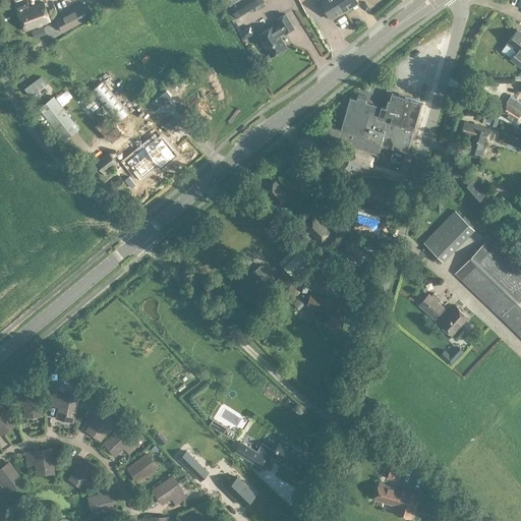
[(18,11),(22,20),(47,11),(44,2),(30,7),(26,0),(21,0),(15,2),(19,11),(18,11)]
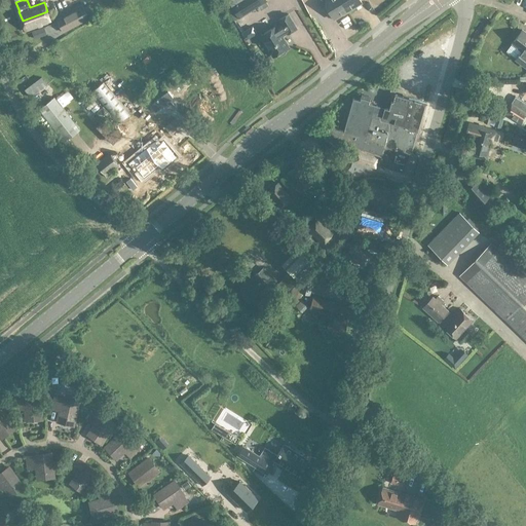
[(265,0),(240,0),(231,6),(238,19),(266,1),(265,0)]
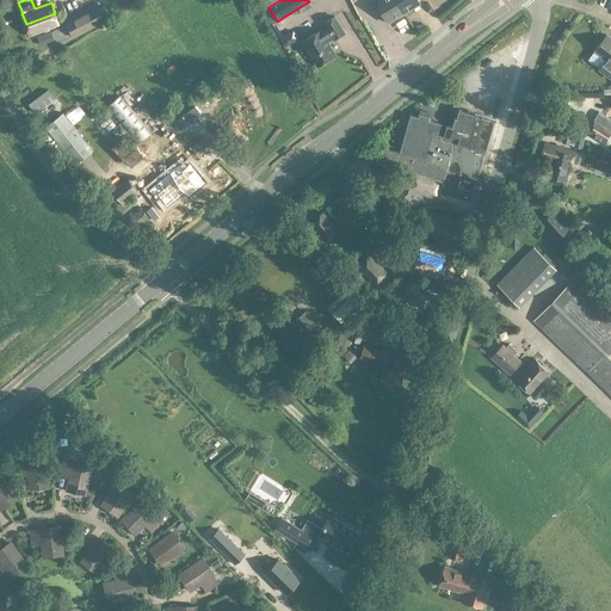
[(405,14),(396,0),(380,0),(380,5),(389,22),(399,16),(401,17),(405,14)]
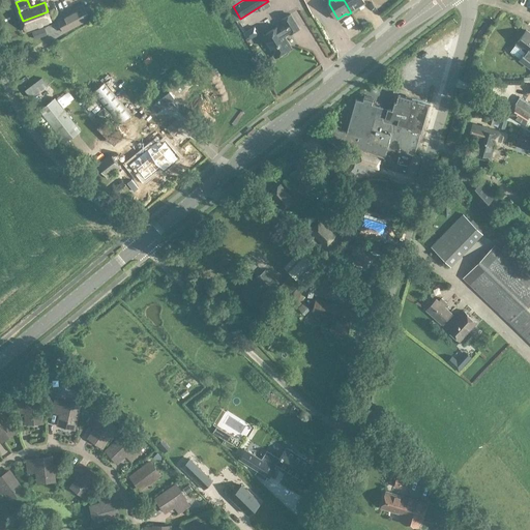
[(344,0),(351,12),(357,9),(357,7),(365,2),(364,0),(344,0)]
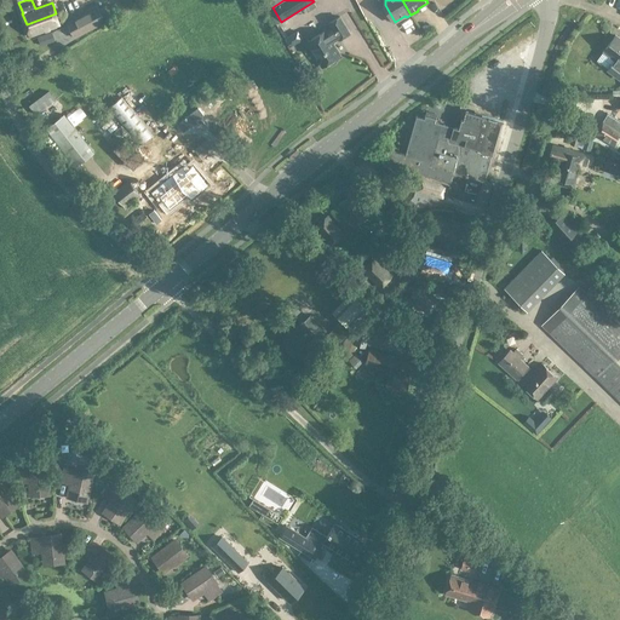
[(89,11),(67,23),(75,39),(97,27),(104,22),(96,6),(89,11)]
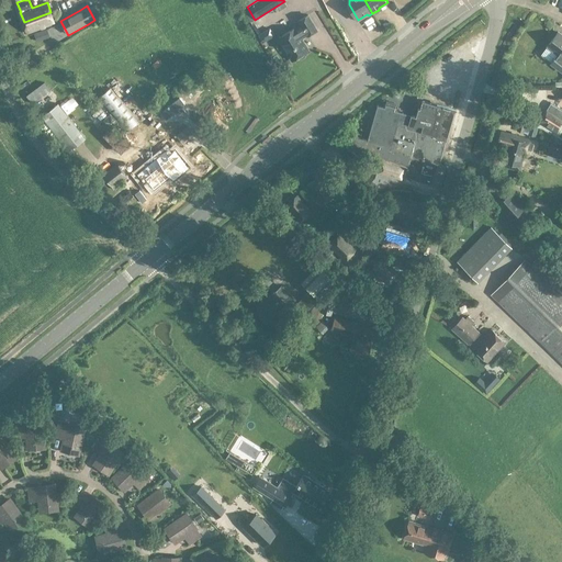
[(55,23),(51,12),(24,22),(27,33),(55,23)]
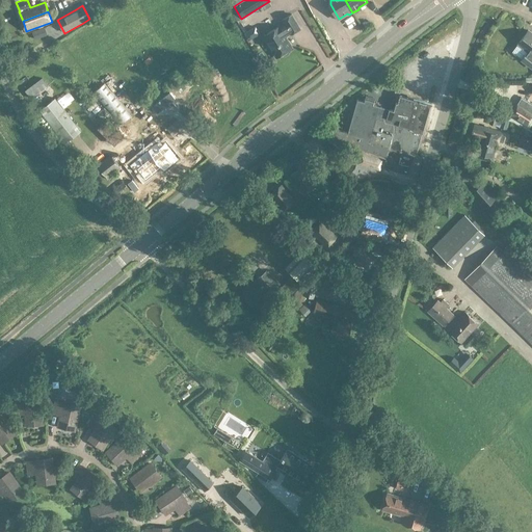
[(281,26),(264,35),(267,42),(267,43),(270,48),(272,49),(277,57),(293,47),(286,35),(292,32),(292,33),(301,28),(292,14),(284,20),(286,23),(281,26)]
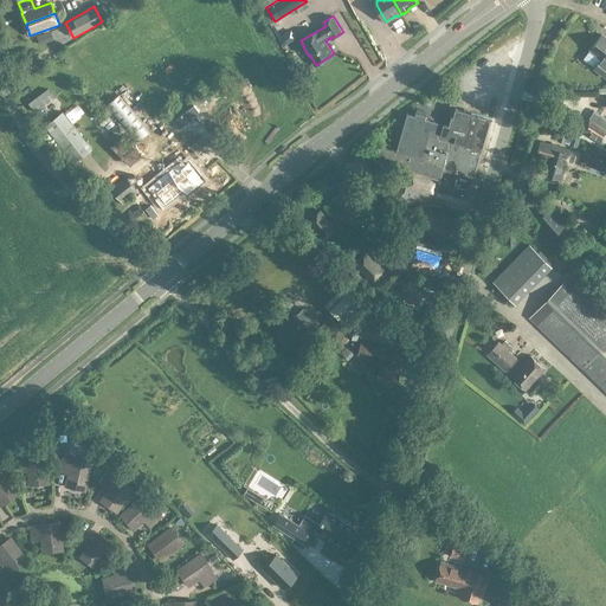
[(291,30),(279,38),(284,45),(296,38),(291,30)]
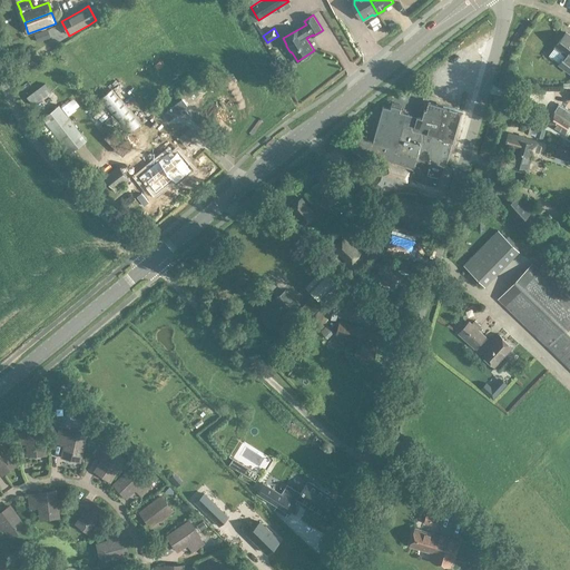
[(556,47),(549,56),(559,64),(559,65),(569,72),(569,35),(566,32),(556,47)]
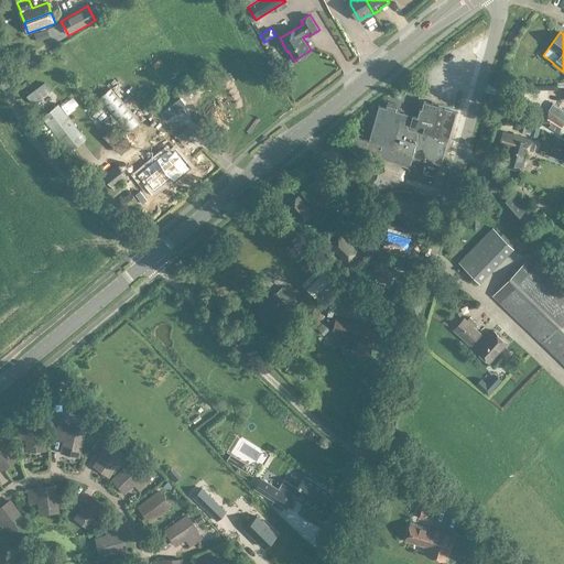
[(44,82),(26,95),(33,104),(51,90),(44,82)]
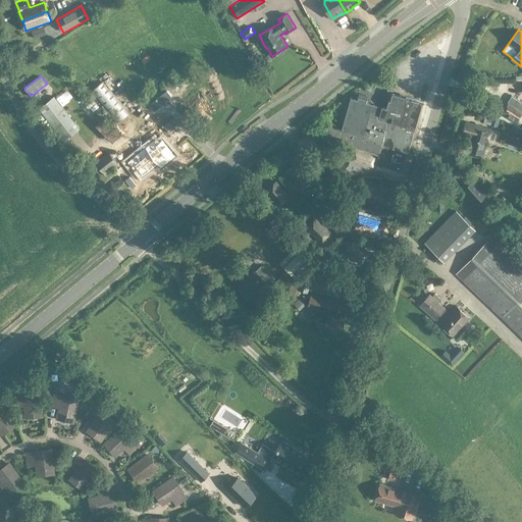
[(128,114),(126,110),(103,82),(91,91),(117,123),(128,114)]
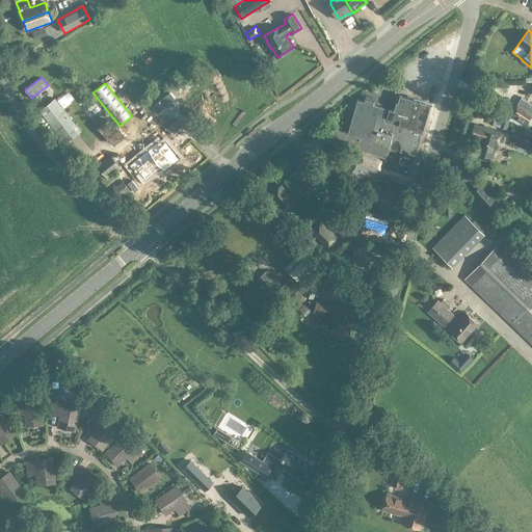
[(365,99),(365,102),(357,100),(347,132),(333,127),(328,140),(384,158),(381,167),(417,178),(423,156),(416,154),(430,104),(414,99),(414,100),(400,96),(398,103),(397,103),(394,111),(373,104),(374,102),(365,99)]
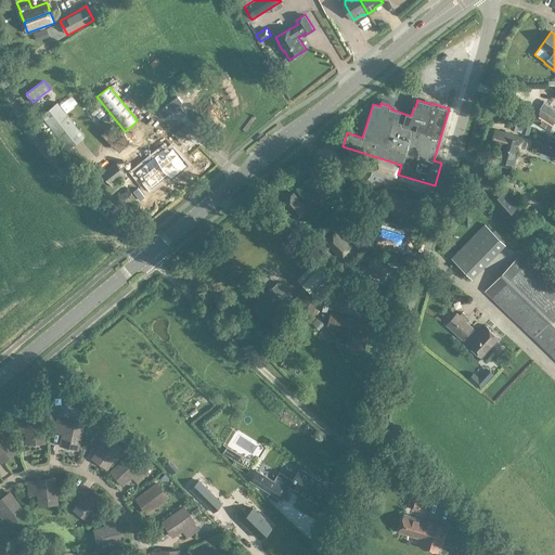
[(85,137),(57,102),(41,115),(68,150),(85,137)]
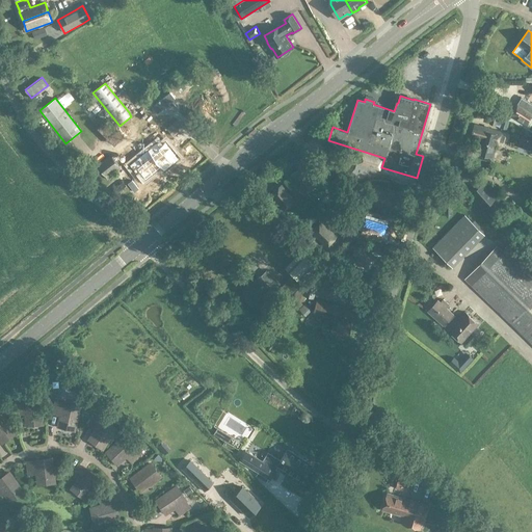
[(531,118),(531,104),(521,98),(519,102),(510,114),(528,126),(531,118)]
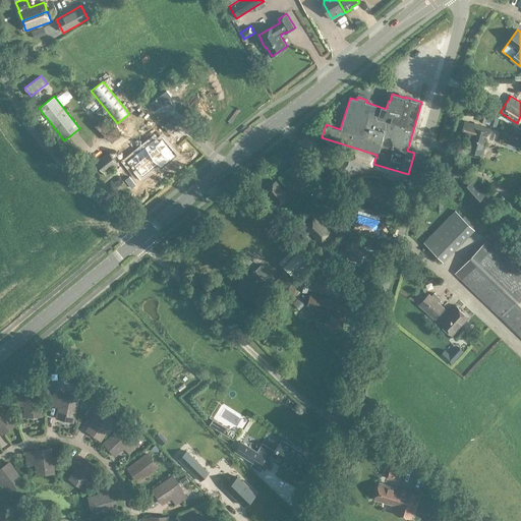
[(91,120),(111,142),(121,133),(106,116),(109,113),(102,106),(96,112),(97,114),(91,120)]
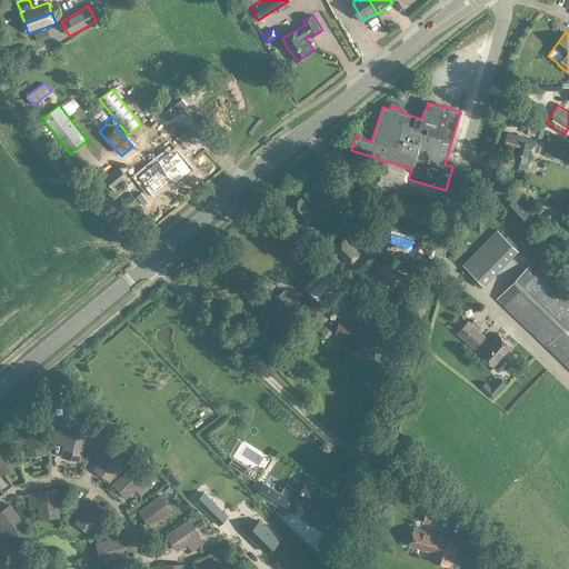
[(533,136),(537,126),(526,122),(523,132),(533,136)]
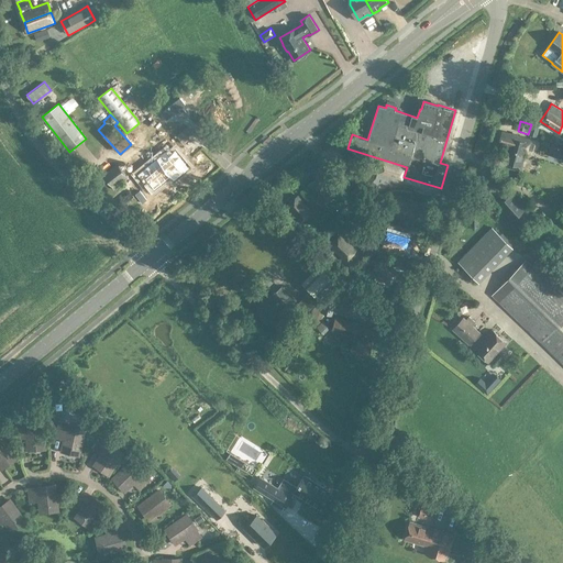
[(539,129),(532,127),(529,135),(537,138),(539,129)]
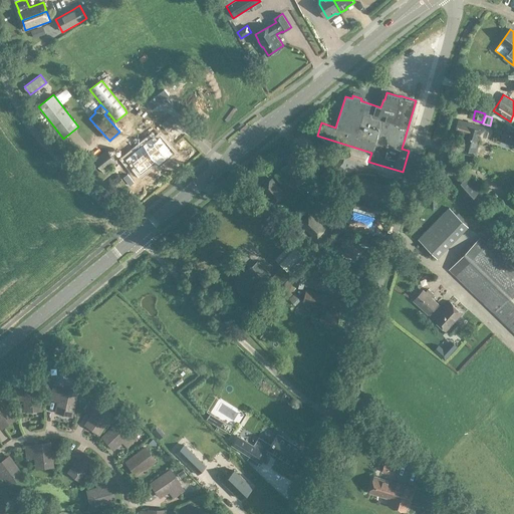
[(454,132),(463,135),(458,153),(476,158),(480,142),(483,138),(485,139),(485,138),(486,137),(487,132),(487,131),(485,130),(483,127),(458,119),(454,132)]
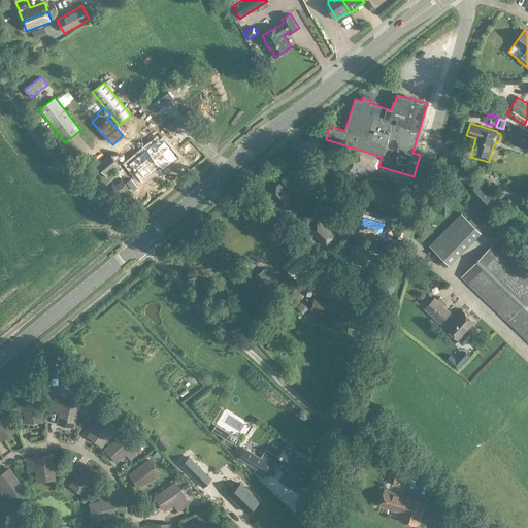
[(521,139),(526,132),(522,129),(517,136),(521,139)]
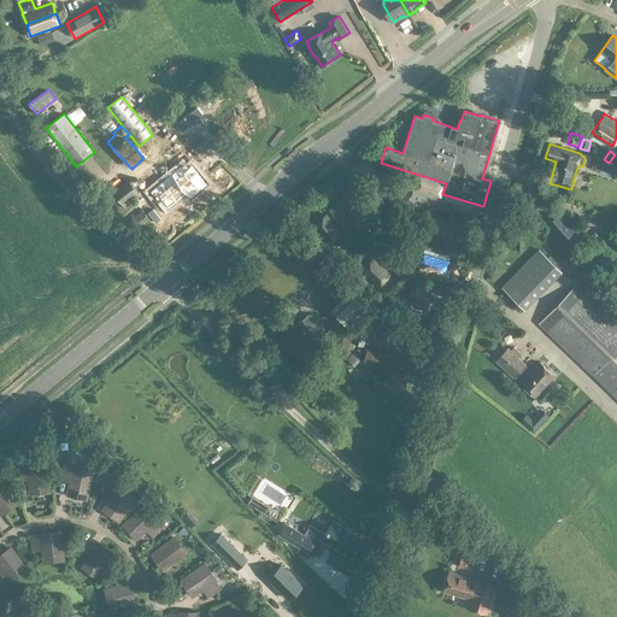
[(171,174),(150,192),(158,201),(162,198),(169,207),(187,194),(191,198),(207,184),(192,164),(184,170),(181,165),(171,174)]
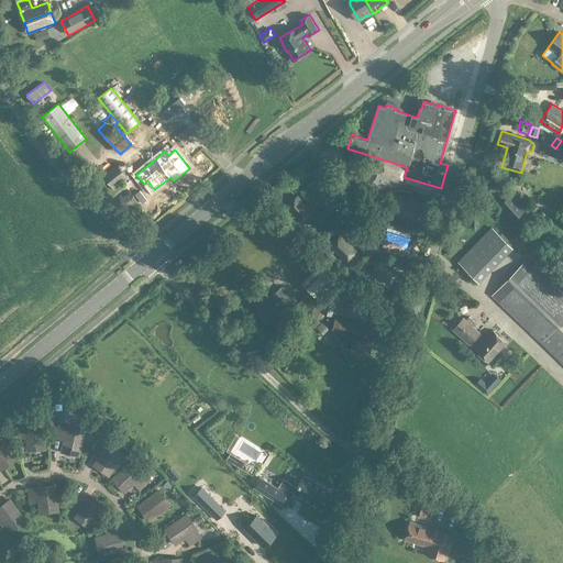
[(308,162),(311,167),(319,162),(315,156),(308,162)]
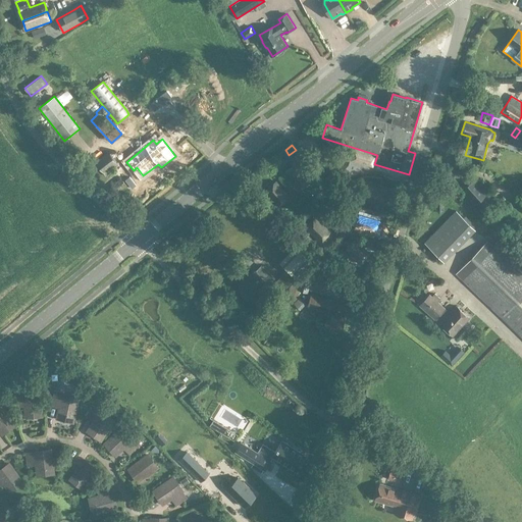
[(371,168),(375,155),(356,149),(352,163),(371,168)]
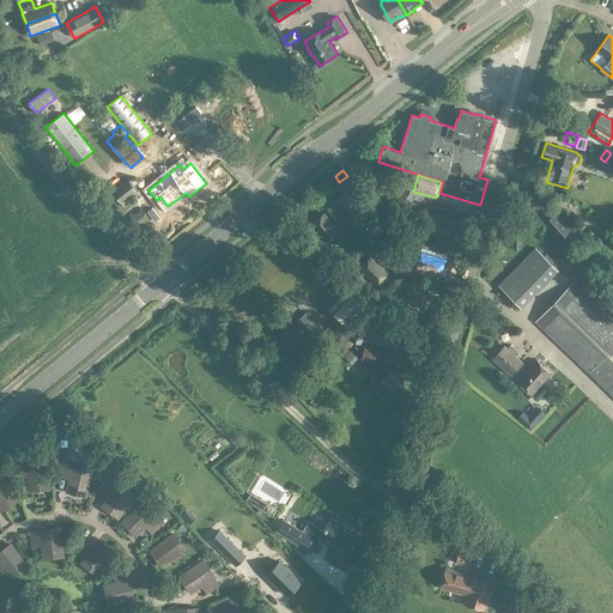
[(113,190),(111,192),(125,206),(131,201),(128,199),(138,192),(127,178),(113,190)]
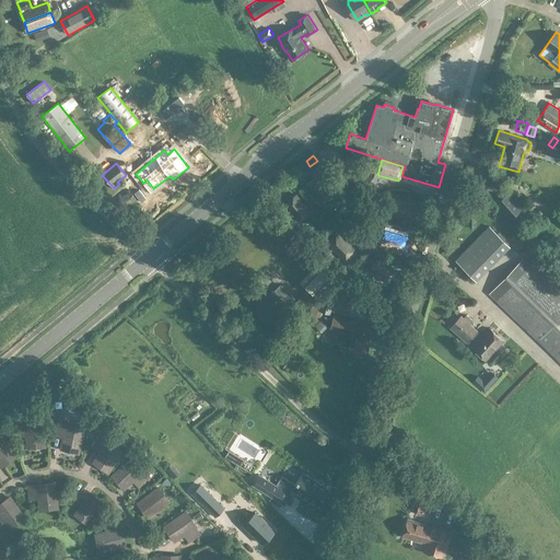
[(334,191),(319,175),(308,185),(322,201),(334,191)]
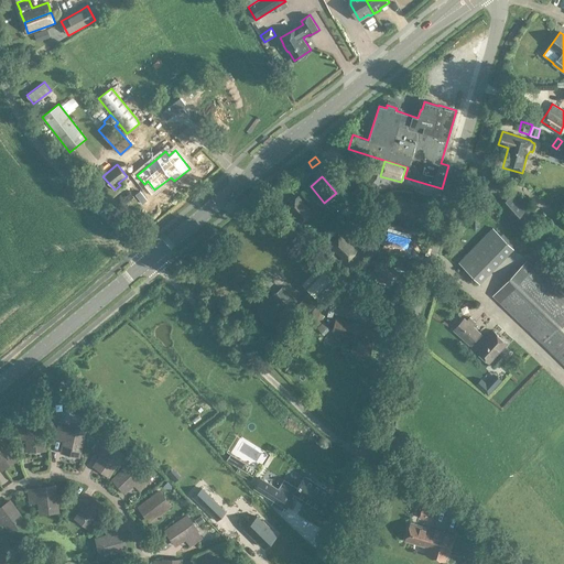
[(137,199),(131,193),(121,202),(127,208),(137,199)]
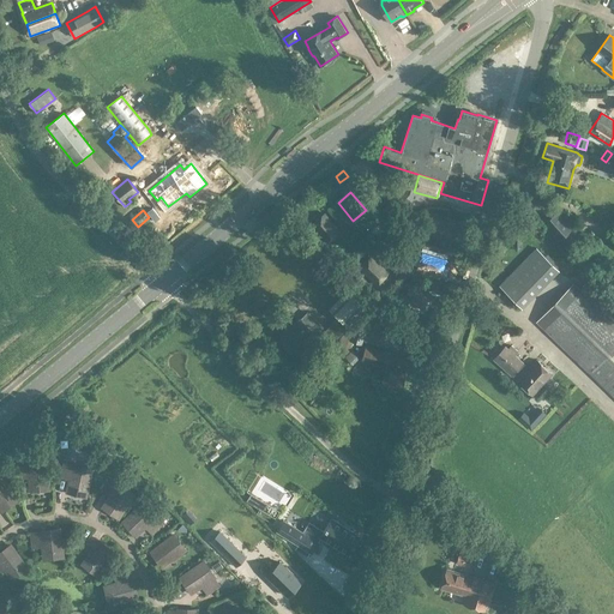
[(427,223),(429,212),(421,211),(419,221),(427,223)]
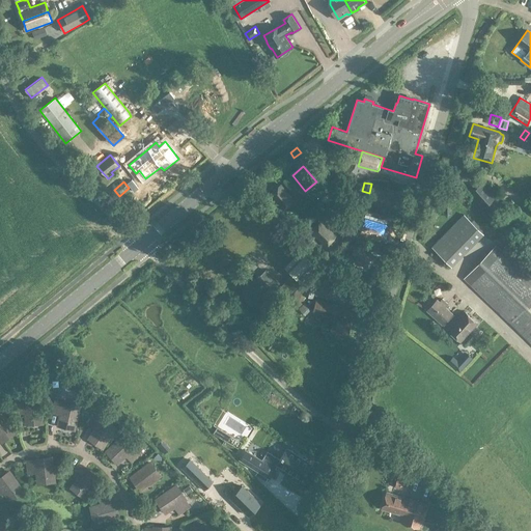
[(471,192),(484,208),(495,199),(481,184),(471,192)]
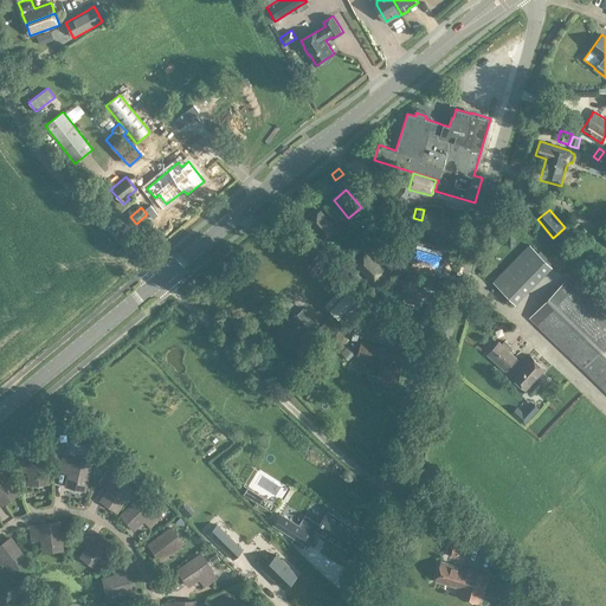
[(336,229),(321,211),(308,221),(323,239),(336,229)]
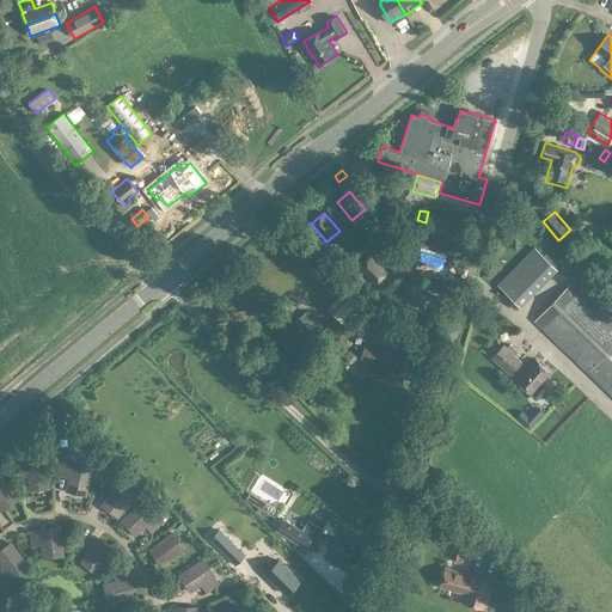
[(454,224),(430,218),(426,233),(450,240),(454,224)]
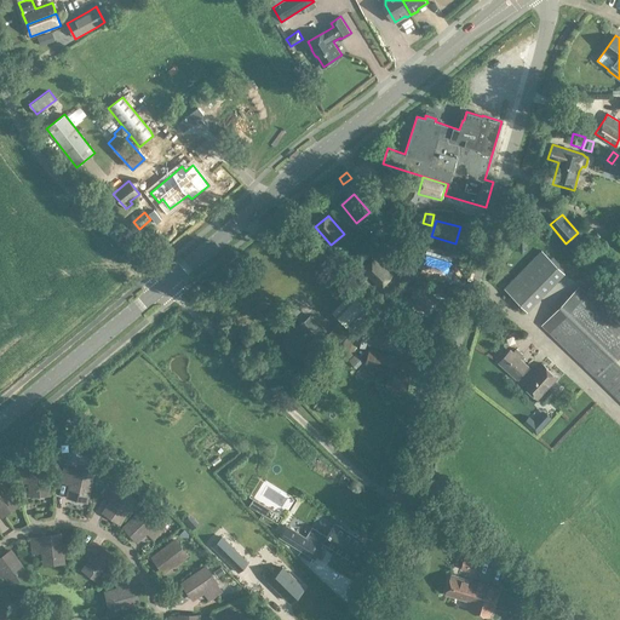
[(543,251),(504,288),(528,311),(566,274),(563,271),(562,270),(551,259),(546,254),(543,251)]
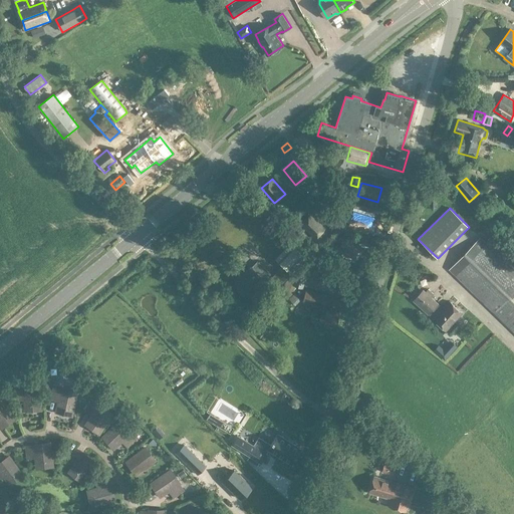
[(349,225),(368,231),(372,218),(353,212),(349,225)]
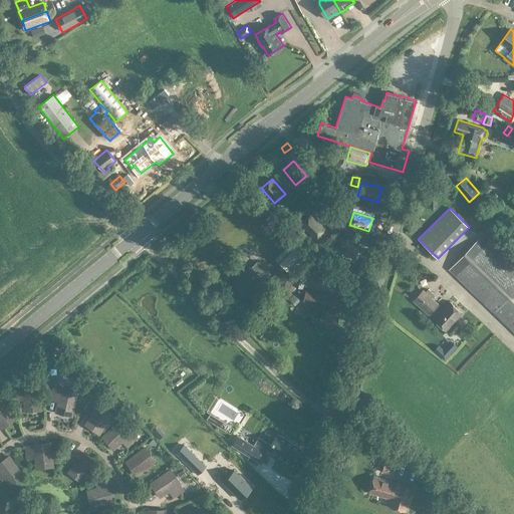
[(311,214),(301,224),(300,226),(314,240),(325,228),(311,214)]
